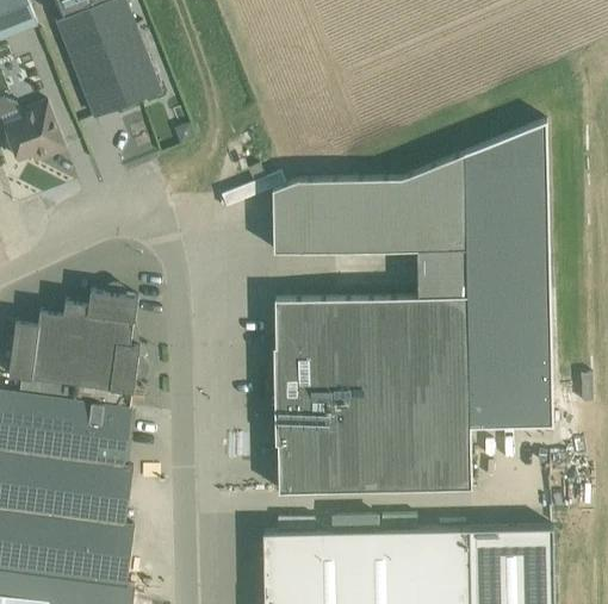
[(0,41),(37,26),(25,0),(0,0),(0,41)]
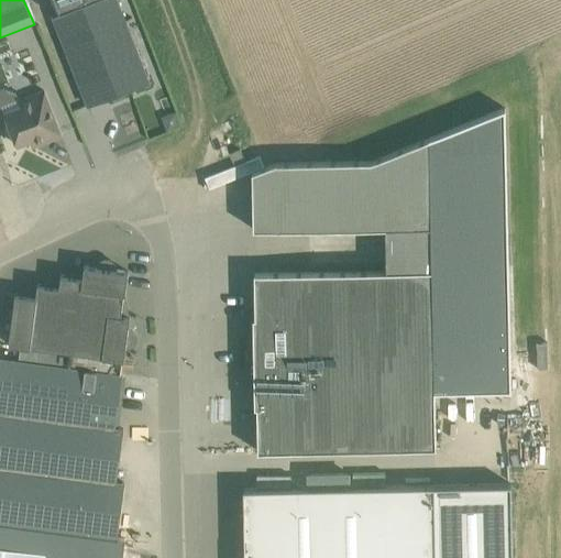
[(51,22),(86,110),(147,86),(113,0),(107,0),(59,19),(51,22)]
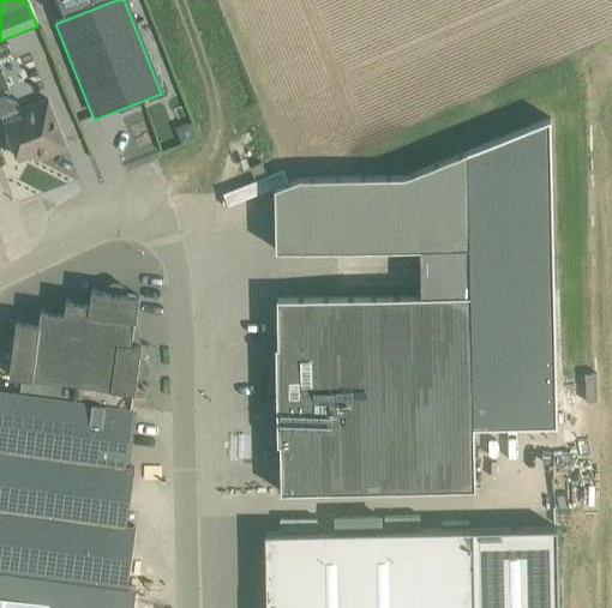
[(57,0),(65,18),(109,0),(57,0)]
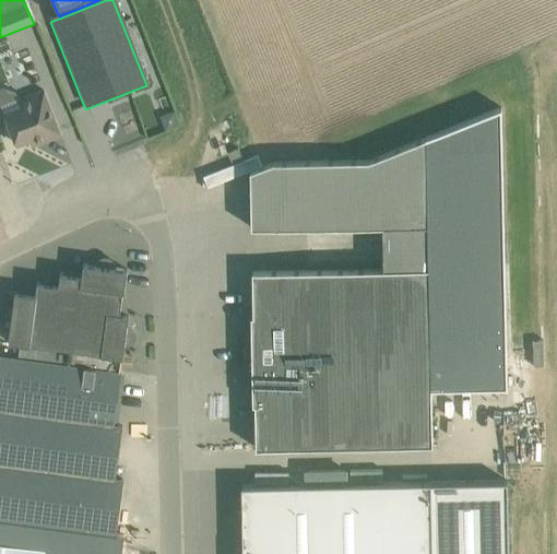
[(4,120),(15,150),(28,145),(31,151),(59,140),(43,97),(18,107),(20,114),(4,120)]
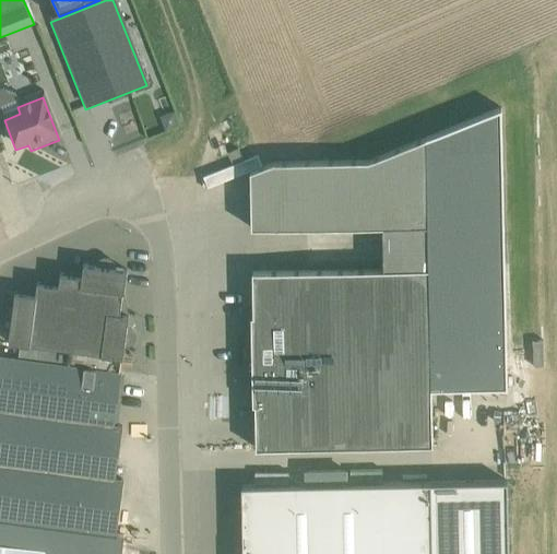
[(251,320),(249,320),(251,410),(253,410),(255,454),(431,450),(430,393),(505,392),(504,352),(498,113),(425,142),(369,165),(280,167),(273,167),(249,176),(250,233),(381,231),(388,231),(389,274),(382,274),(251,277),(251,320)]
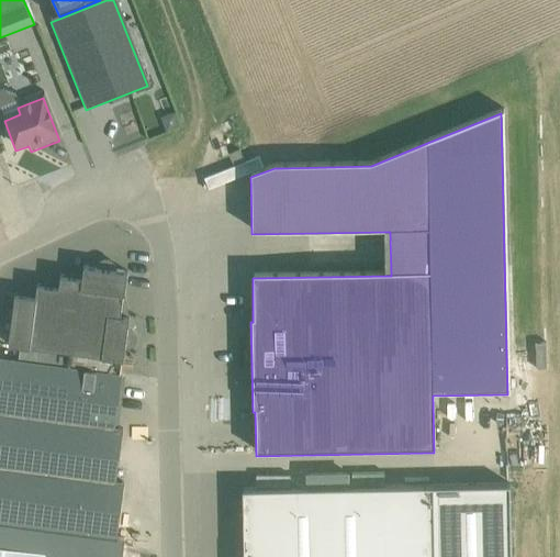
[(227,158),(232,169),(243,165),(238,154),(227,158)]
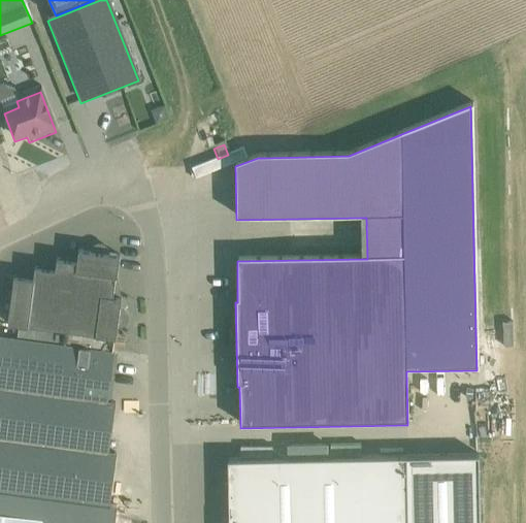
[(32,283),(12,281),(6,328),(18,329),(15,344),(79,352),(81,336),(114,342),(121,301),(112,300),(119,259),(77,254),(76,265),(56,263),(54,274),(34,271),(32,283)]
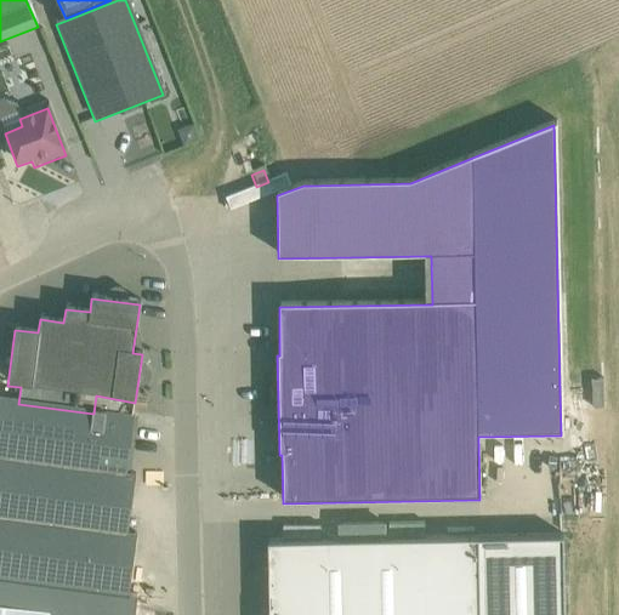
[(94,414),(18,404),(0,400),(0,581),(128,598),(135,539),(126,537),(134,479),(125,478),(134,419),(94,414)]
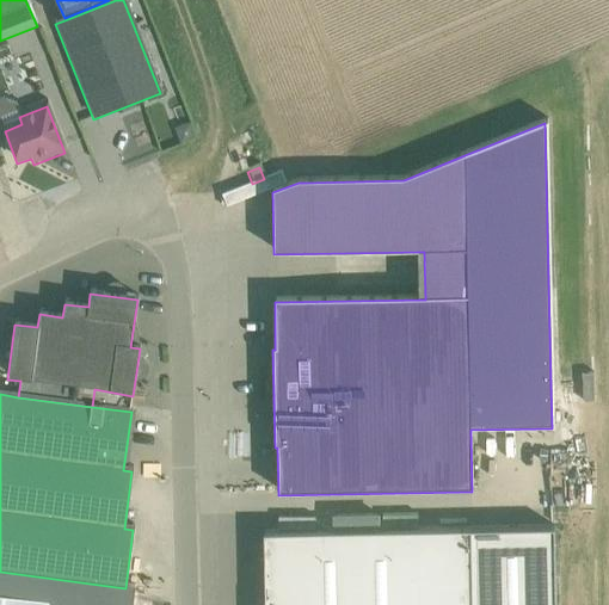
[(333,535),(263,537),(264,604),(554,604),(553,531),(473,532),(469,532),(376,535),(333,535)]
